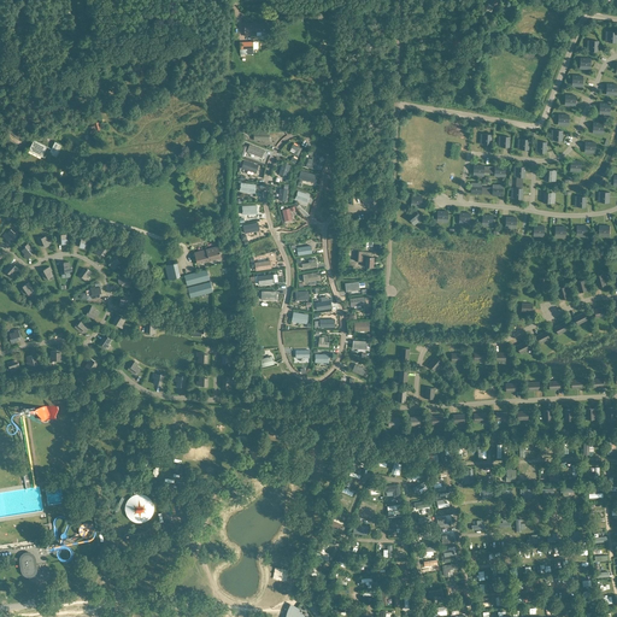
[(483,0),(481,9),(486,10),(488,4),(494,6),(495,0),(483,0)]
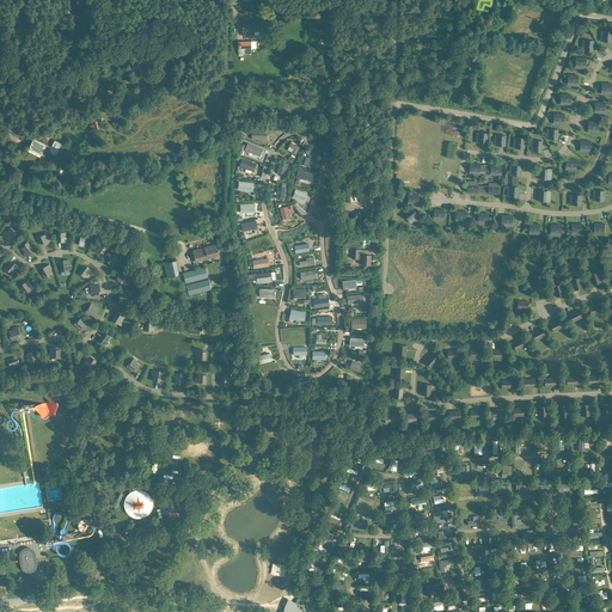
[(249,36),(249,32),(254,31),(255,36),(268,36),(267,30),(265,30),(264,23),(243,24),(243,36),(249,36)]
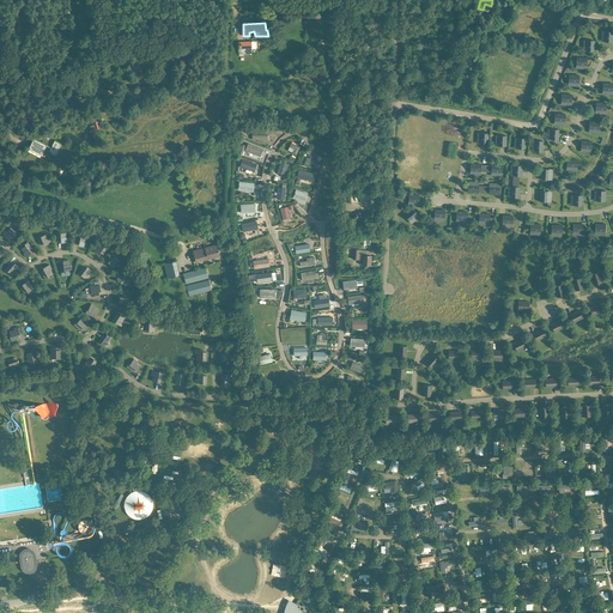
[(252,42),(238,42),(238,54),(253,54),(252,42)]
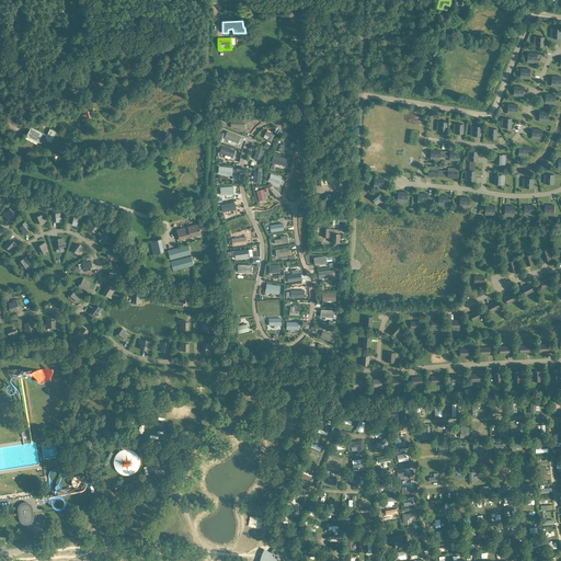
[(84,119),(88,118),(88,121),(92,119),(92,118),(92,117),(90,111),(86,112),(87,114),(83,115),(84,119)]
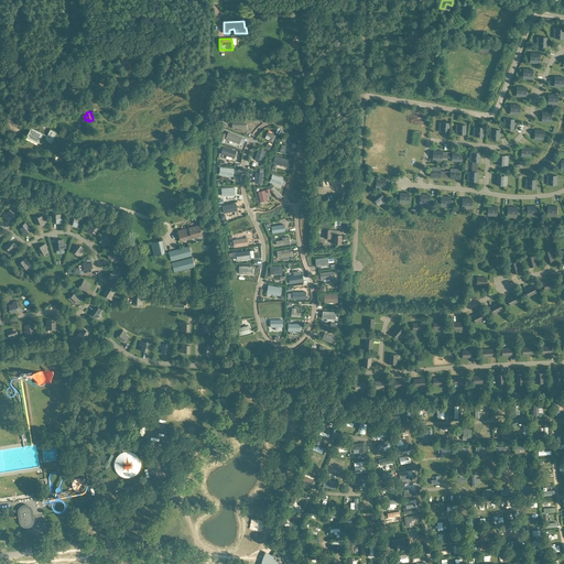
[(52,143),(55,136),(56,133),(51,130),(47,137),(43,134),(43,133),(31,128),(26,137),(25,140),(36,145),(38,142),(41,144),(44,139),(45,139),(45,140),(52,143)]
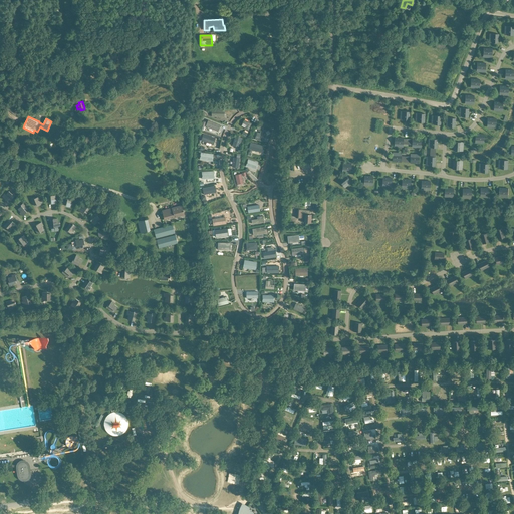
[(244,119),(242,123),(247,125),(245,129),(248,131),(252,123),(244,119)]
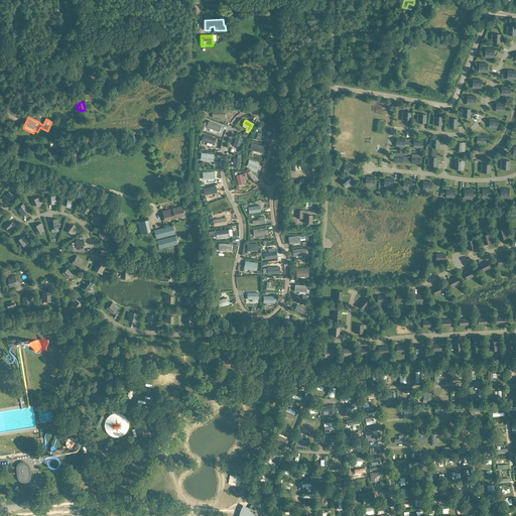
[(207,127),(219,132),(222,126),(209,121),(207,127)]
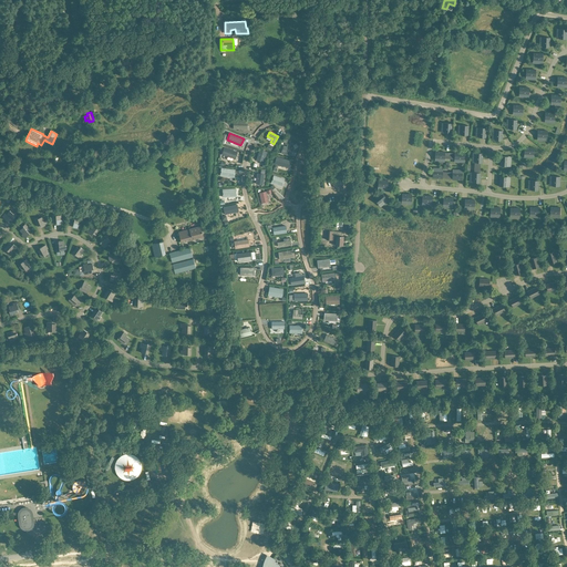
[(282,150),(281,154),(291,156),(291,153),(287,152),(288,146),(284,145),(282,150)]
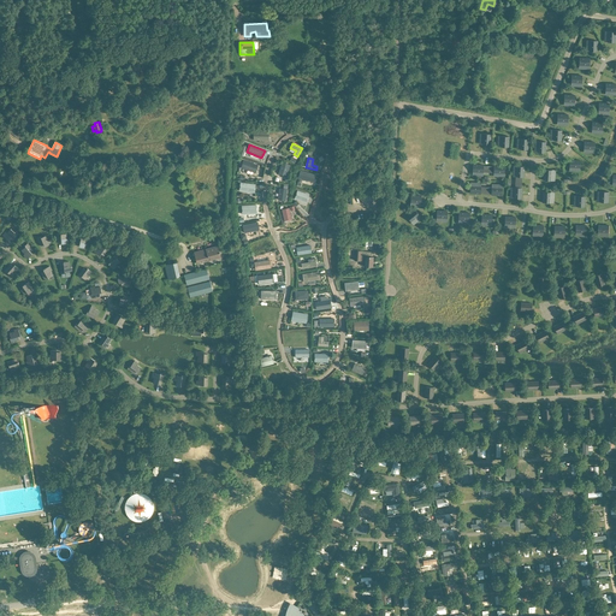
[(241,169),(256,173),(259,165),(243,160),(241,169)]
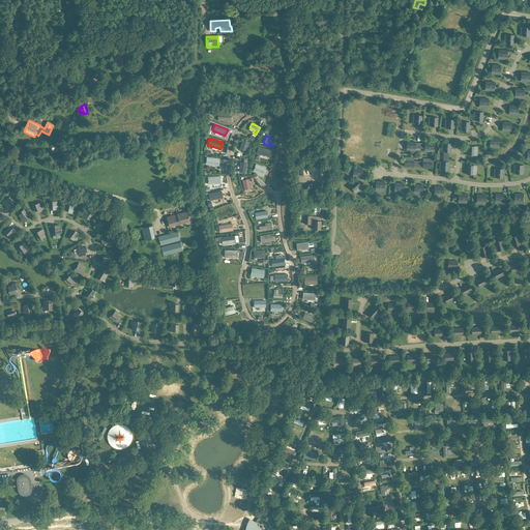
[(242,140),(239,149),(246,151),(249,142),(242,140)]
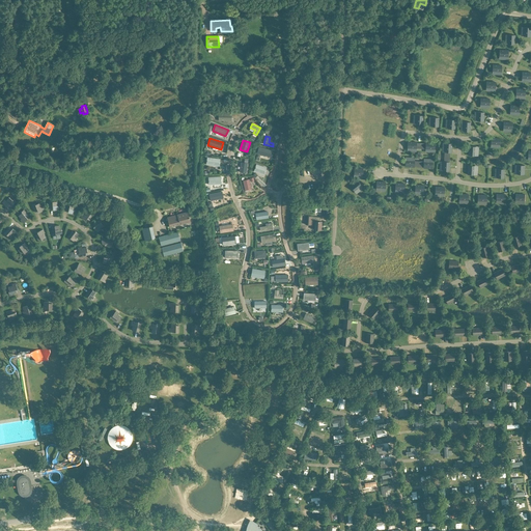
[(270,158),(272,150),(259,147),(257,154),(270,158)]
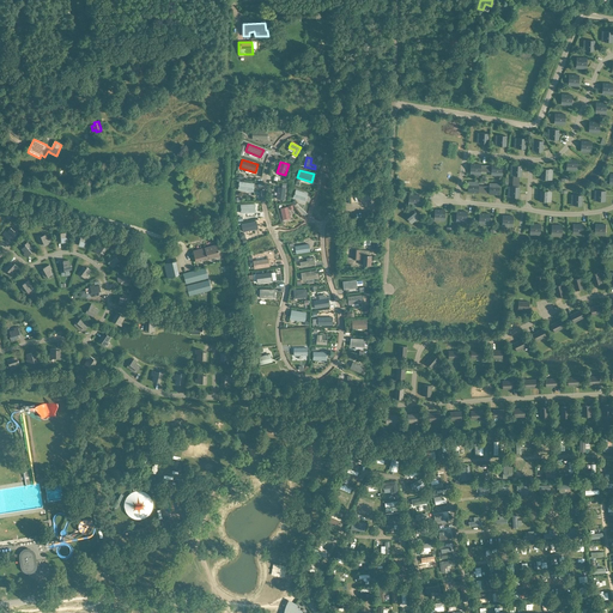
[(240,181),(238,190),(254,192),(254,183),(240,181)]
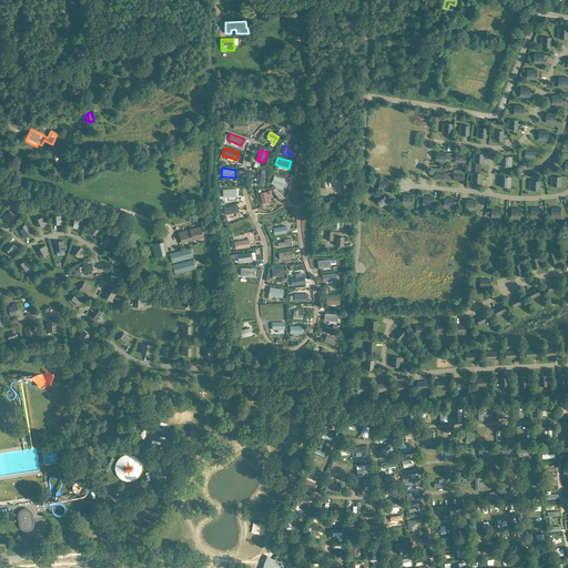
[(283,186),(285,180),(274,176),(272,183),(283,186)]
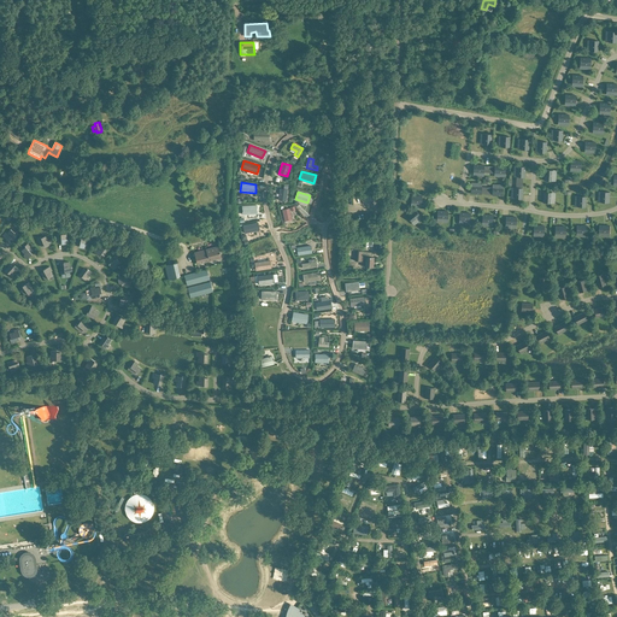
[(257,205),(242,206),(242,215),(258,213),(257,205)]
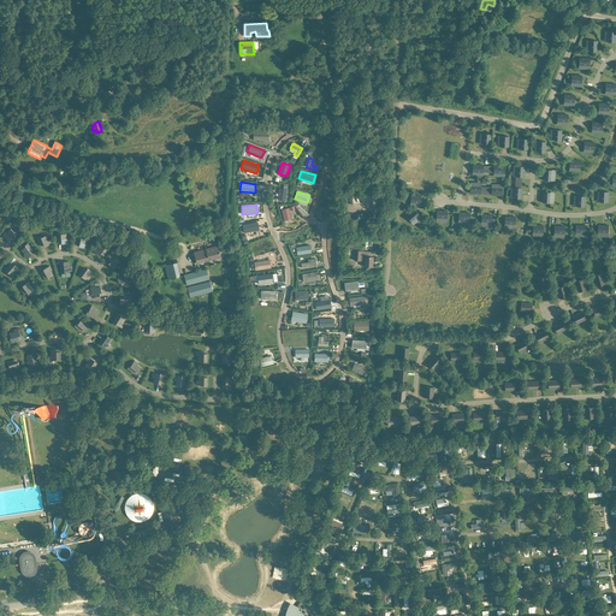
[(415,209),(407,217),(412,223),(420,215),(415,209)]
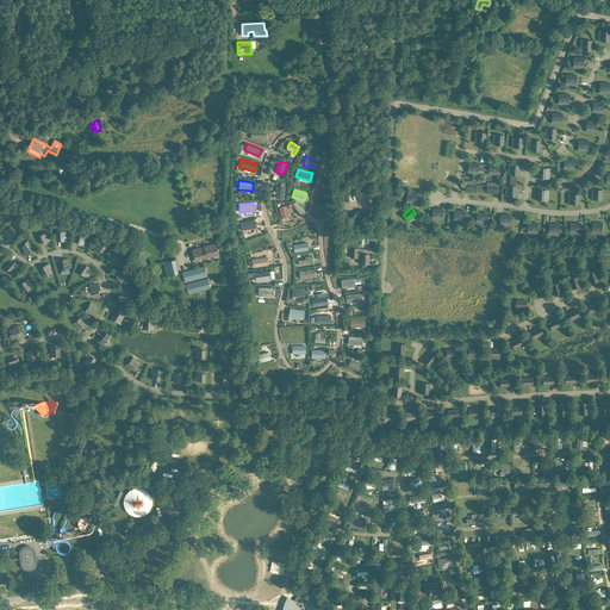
[(242,231),(257,228),(255,221),(241,223),(242,231)]
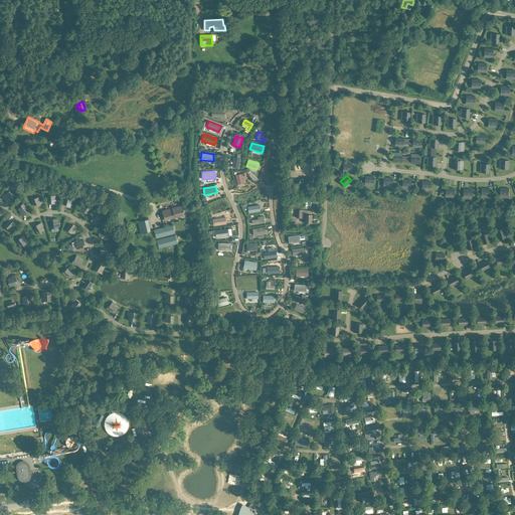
[(6,195),(5,194),(2,197),(7,201),(8,199),(11,201),(15,195),(13,193),(12,194),(9,191),(6,195)]
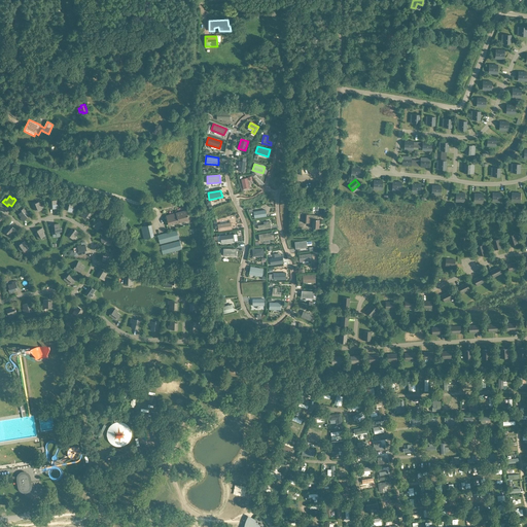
[(48,200),(48,202),(49,207),(53,207),(53,209),(59,208),(59,204),(57,205),(57,200),(53,200),(53,199),(48,200)]
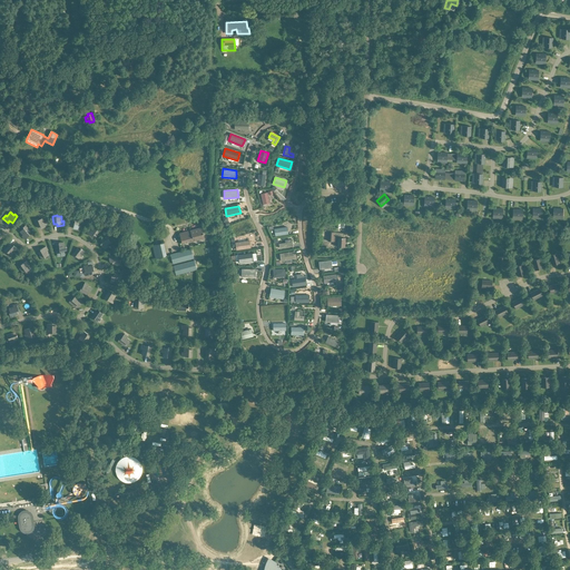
[(72,217),(71,219),(70,225),(74,226),(72,228),(79,231),(80,226),(79,225),(80,220),(76,219),(76,218),(72,217)]
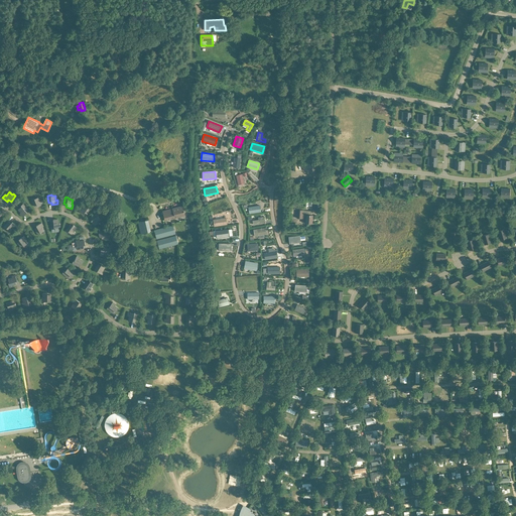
[(43,205),(41,201),(40,202),(38,198),(34,199),(31,200),(34,207),(36,205),(37,207),(43,205)]
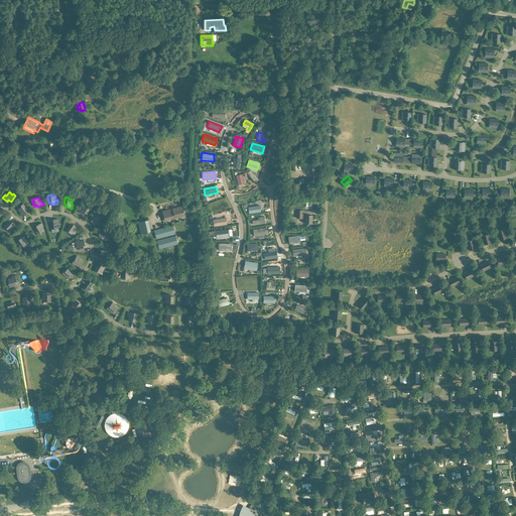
[(24,206),(23,204),(20,206),(21,207),(18,210),(21,213),(20,214),(22,217),(27,213),(25,212),(28,210),(24,206)]
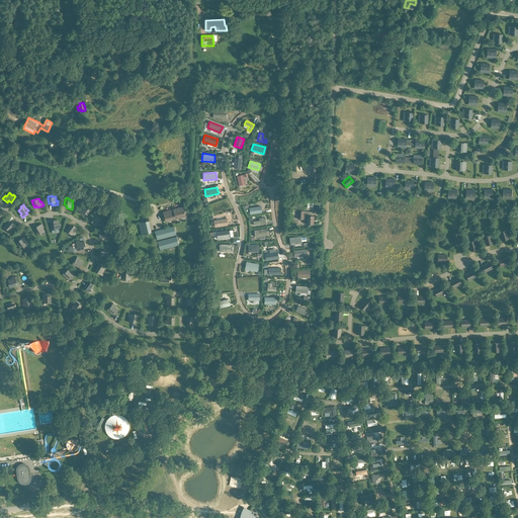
[(82,209),(81,208),(79,211),(84,214),(85,213),(87,216),(91,209),(89,207),(88,207),(85,205),(82,209)]
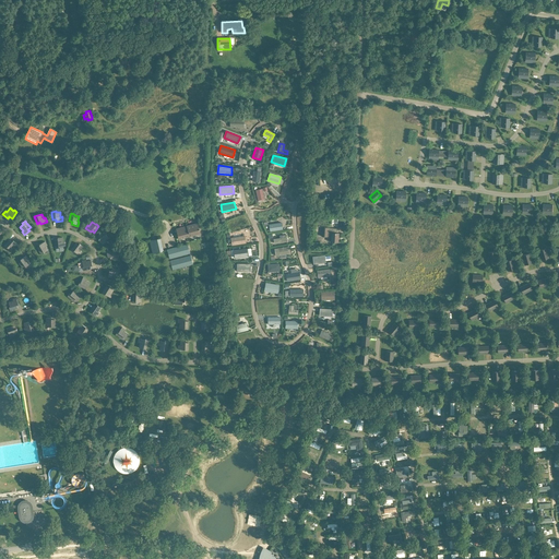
[(179,239),(200,234),(198,223),(176,229),(179,239)]
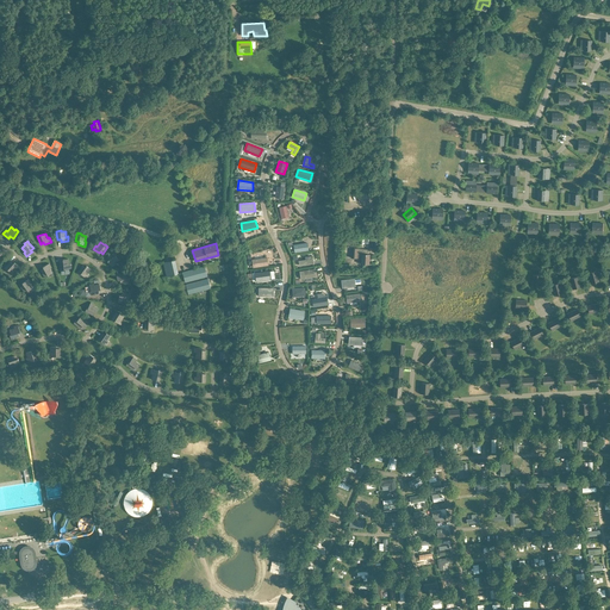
[(309,251),(307,243),(293,244),(294,253),(309,251)]
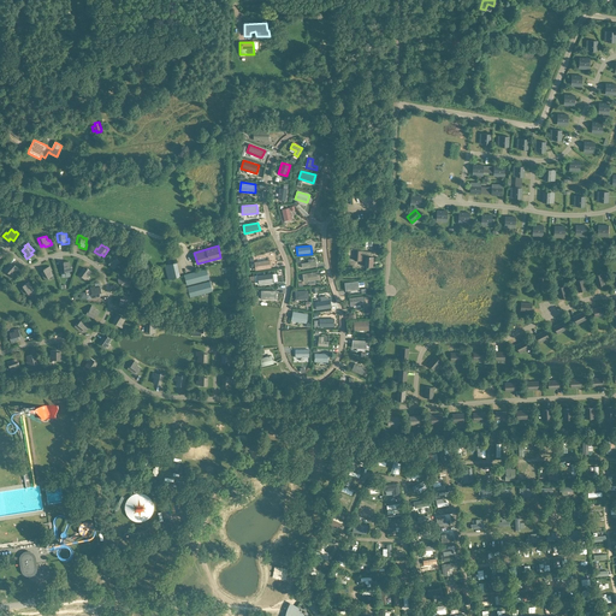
[(355,250),(355,256),(355,261),(360,261),(365,261),(365,266),(372,267),(373,258),(371,256),(371,252),(355,250)]
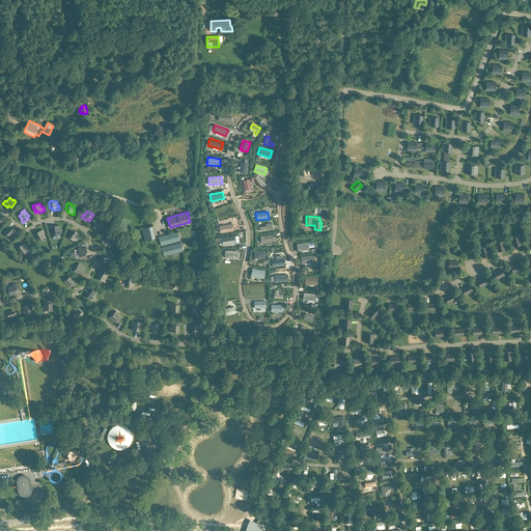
[(100,219),(98,221),(93,224),(95,226),(93,227),(98,232),(101,230),(100,229),(103,226),(101,223),(102,222),(100,219)]
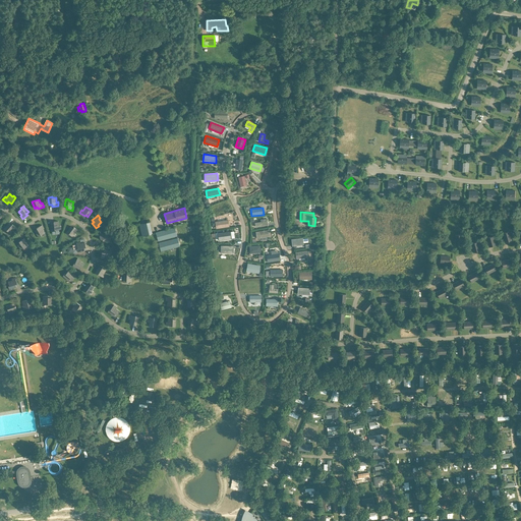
[(215,222),(216,229),(229,227),(228,220),(215,222)]
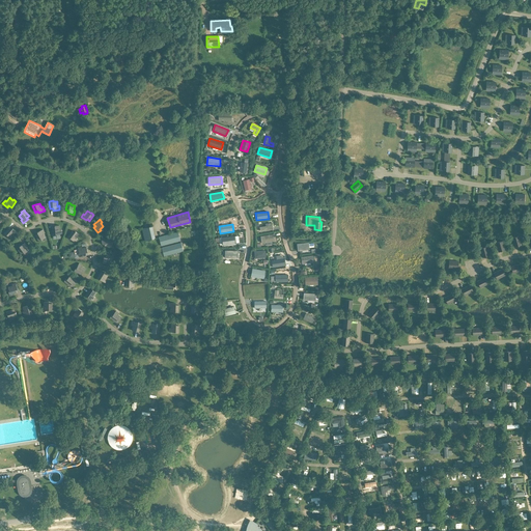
[(52,228),(52,233),(53,235),(56,235),(56,234),(62,233),(61,229),(60,230),(59,225),(55,226),(55,228),(52,228)]
